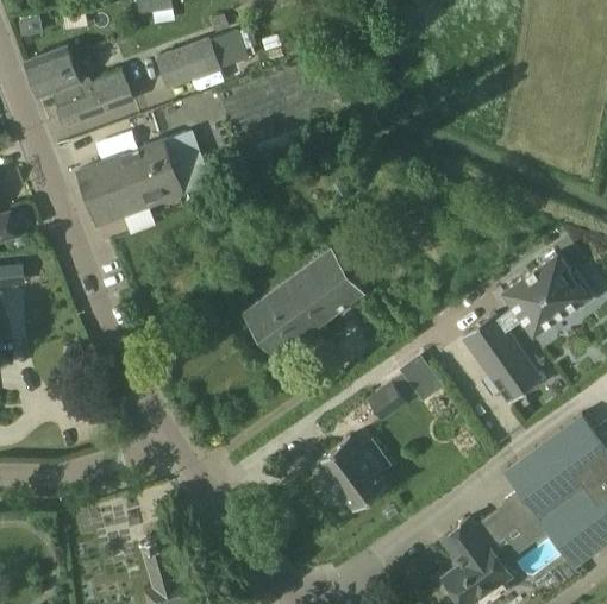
[(171,0),(137,0),(138,16),(150,14),(151,39),(174,38),(171,0)]
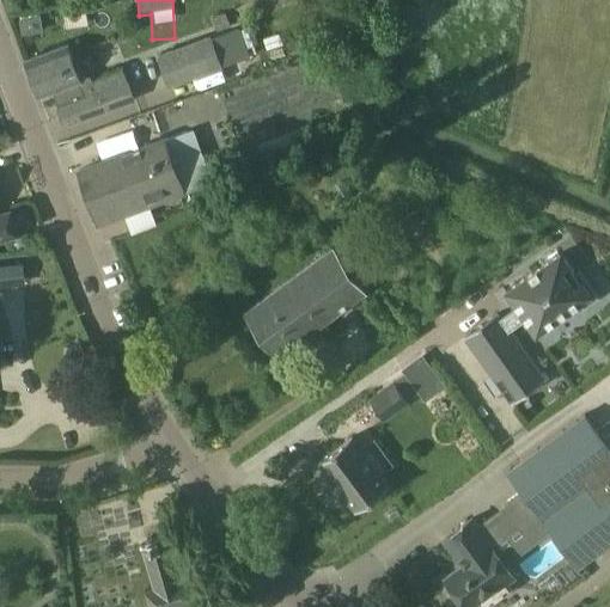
[(17,24),(19,41),(41,37),(38,20),(17,24)]
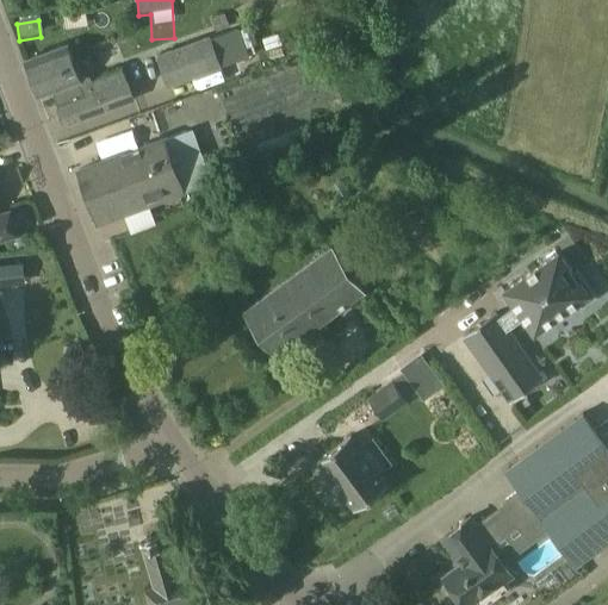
[(219,69),(209,41),(157,58),(168,88),(219,69)]
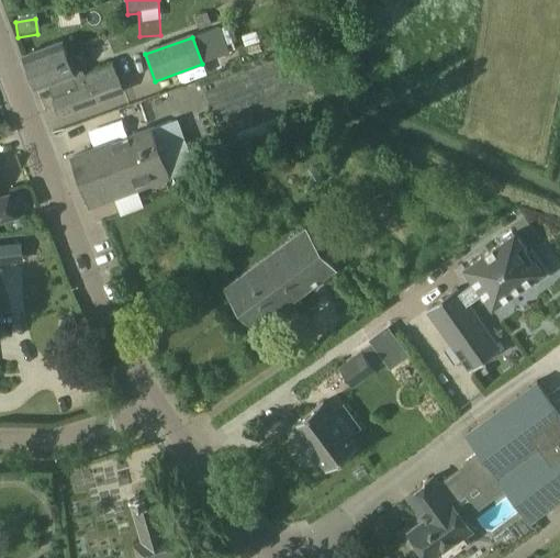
[(22,59),(34,92),(51,86),(56,100),(52,102),(53,103),(57,101),(62,116),(58,118),(58,119),(122,95),(112,67),(80,78),(80,76),(73,75),(60,45),(22,59)]
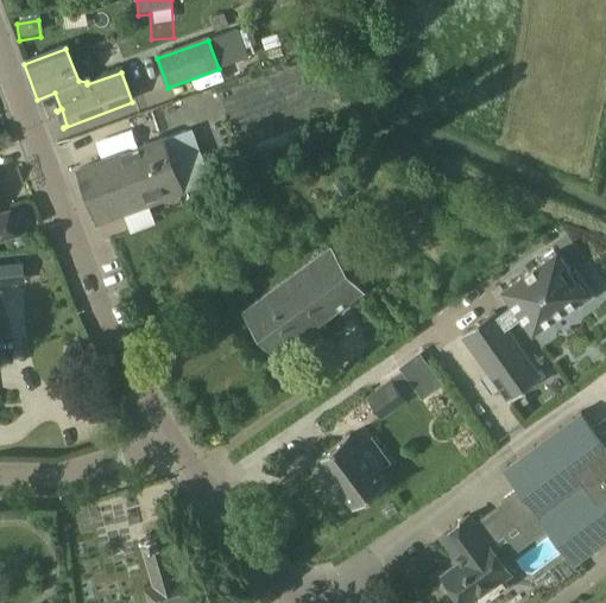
[(76,175),(95,227),(181,196),(177,189),(190,184),(175,139),(162,144),(161,143),(76,175)]
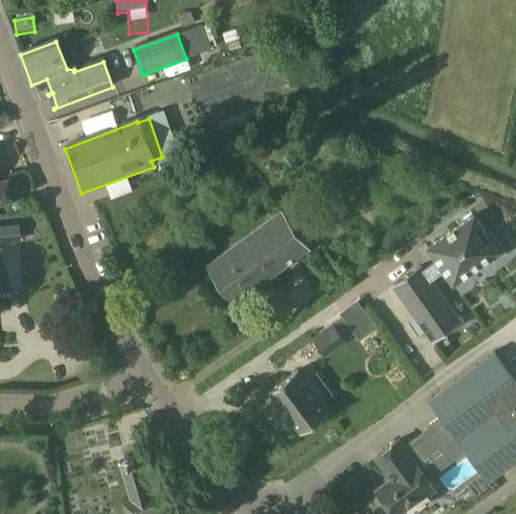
[(0,207),(13,203),(7,182),(0,184),(0,207)]
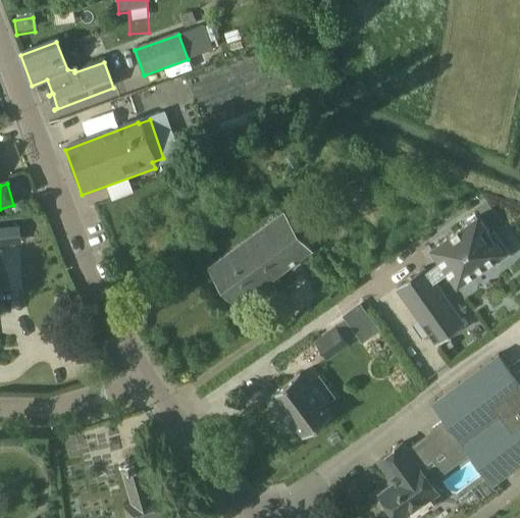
[(207,270),(235,307),(291,266),(310,252),(282,215),(207,270)]
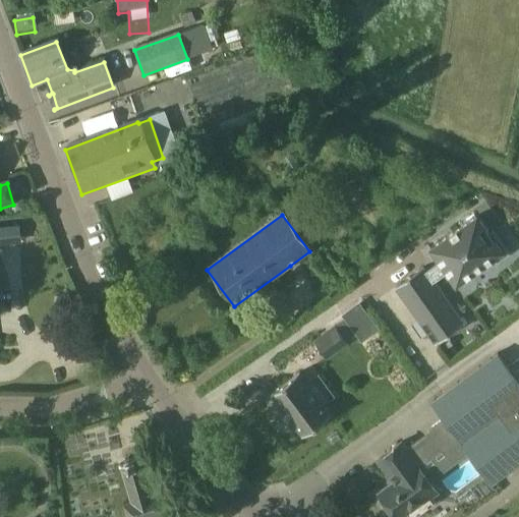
[(421,271),(394,291),(435,348),(462,328),(461,327),(431,286),(446,277),(455,289),(493,263),(495,266),(507,257),(492,235),(488,238),(475,220),(428,252),(438,266),(424,275),(421,271)]
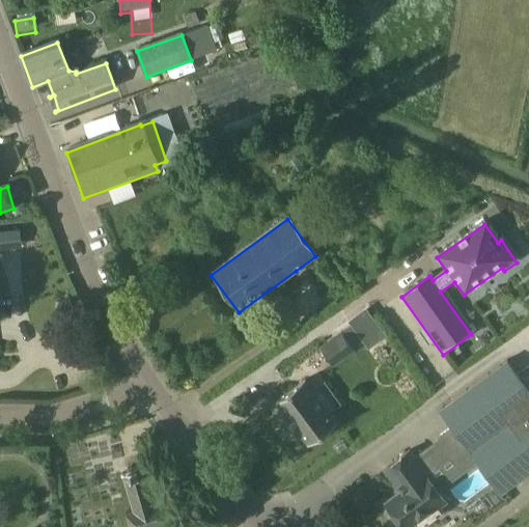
[(338,357),(328,343),(317,352),(328,365),(338,357)]
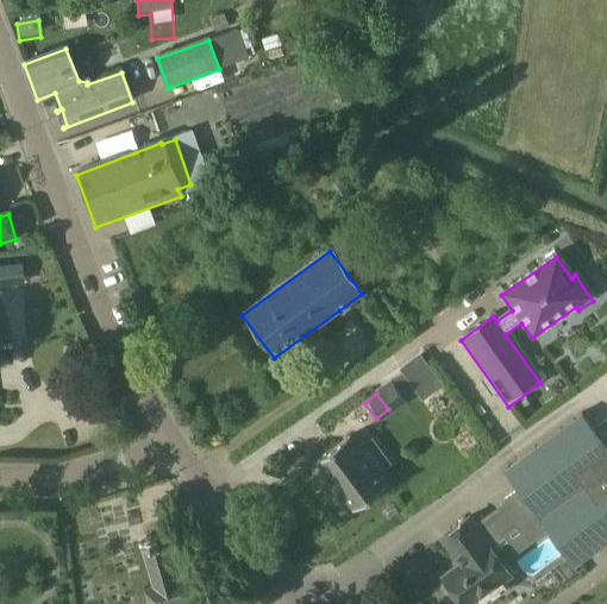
[(534,516),(488,549),(467,521),(439,540),(460,567),(440,582),(446,589),(445,593),(452,603),(474,603),(509,578),(500,567),(548,533),(574,568),(606,543),(606,452),(581,416),(504,473),(534,516)]
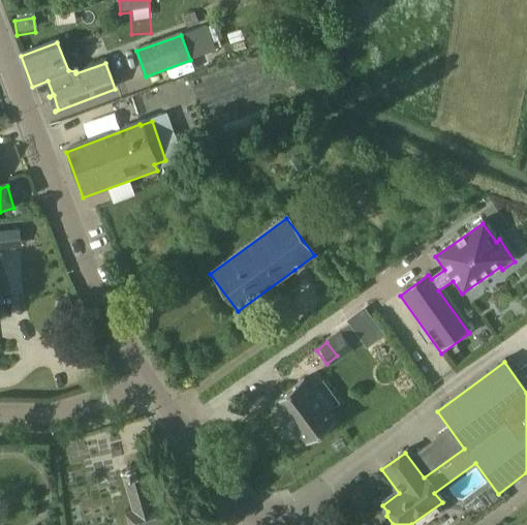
[(248,398),(268,389),(265,380),(244,391),(248,398)]
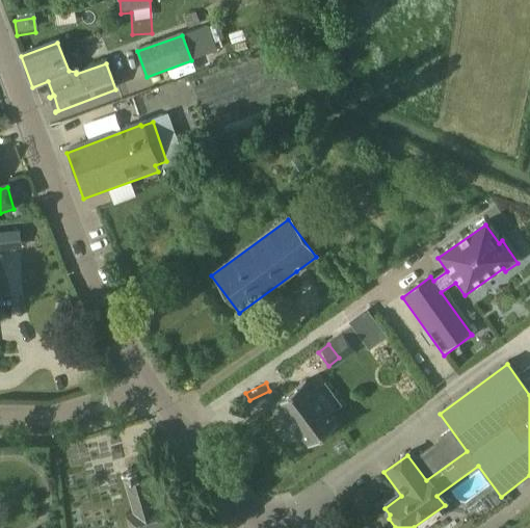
[(275,405),(275,406),(276,406),(307,448),(308,449),(337,427),(336,426),(335,426),(305,386),(305,385),(303,384),(275,405)]
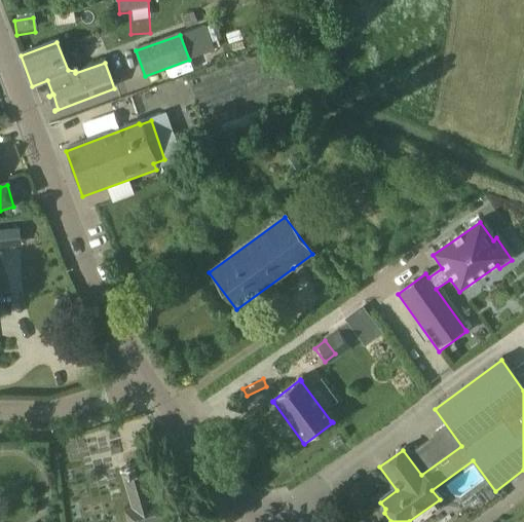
[(124,471),(119,472),(131,509),(122,511),(125,521),(163,521),(167,520),(161,499),(154,501),(143,464),(138,467),(137,463),(123,468),(124,471)]
